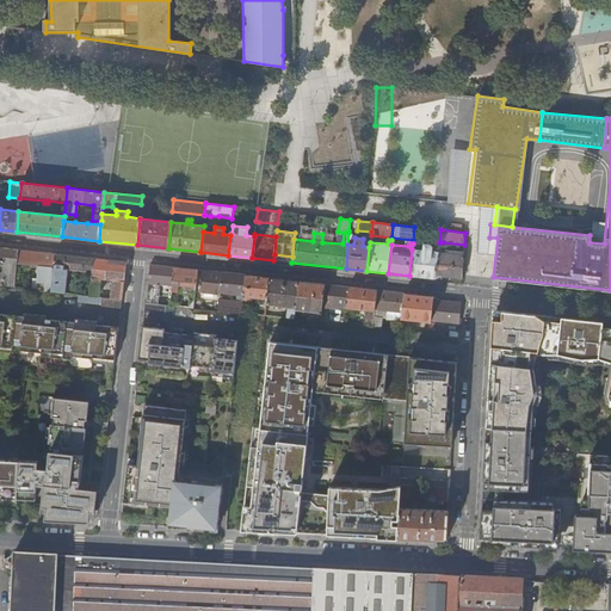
[(409,276),(434,278),(438,252),(434,252),(431,251),(432,247),(431,245),(429,244),(423,244),(423,251),(418,250),(412,250),(409,276)]
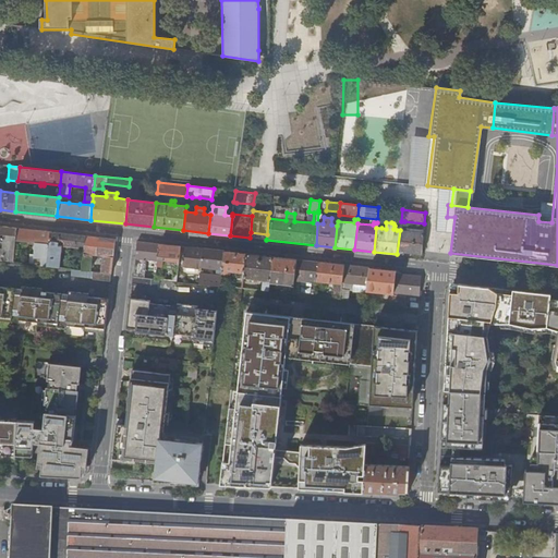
[(0,249),(0,261),(13,263),(15,240),(16,228),(0,226),(0,234),(3,235),(2,250),(0,249)]
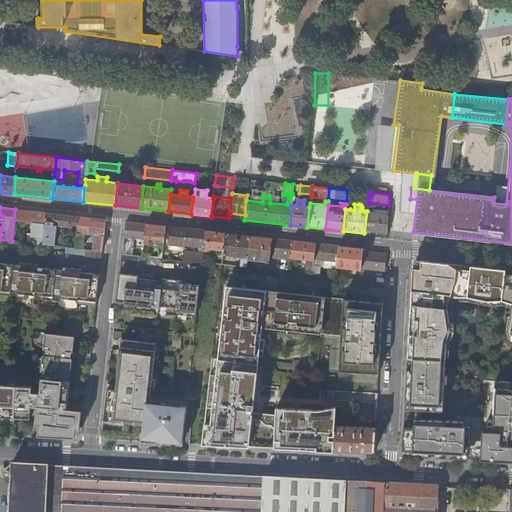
[(45,212),(15,209),(14,220),(32,221),(31,243),(42,244),(45,212)]
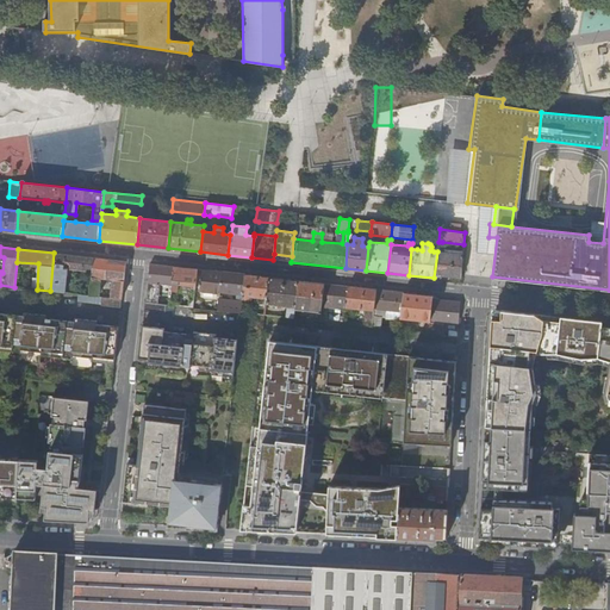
[(461,278),(462,259),(462,254),(441,251),(437,251),(434,278),(440,275),(461,278)]
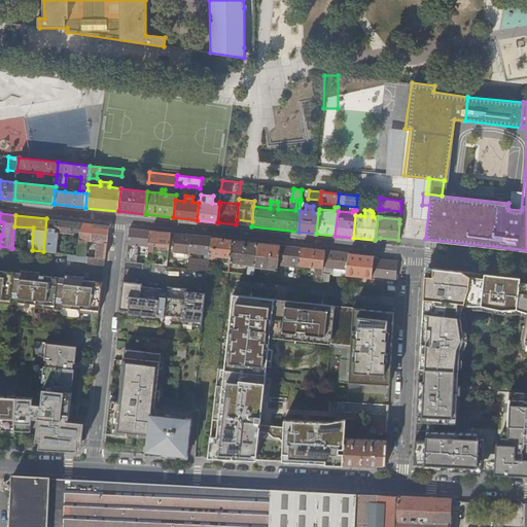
[(59,232),(79,234),(80,222),(46,218),(43,251),(56,253),(59,232)]
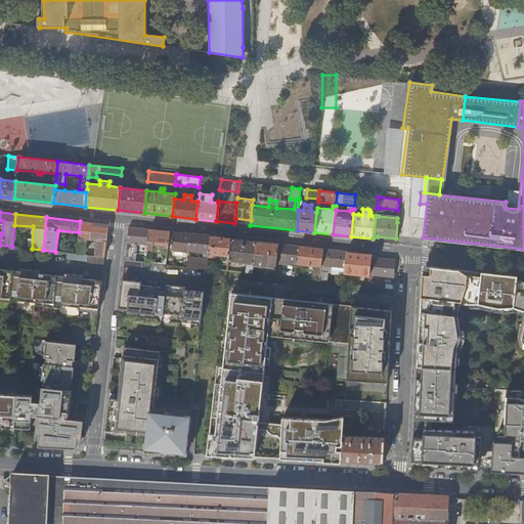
[(96,241),(94,256),(104,257),(108,224),(80,221),(79,232),(77,254),(85,255),(87,238),(96,241)]
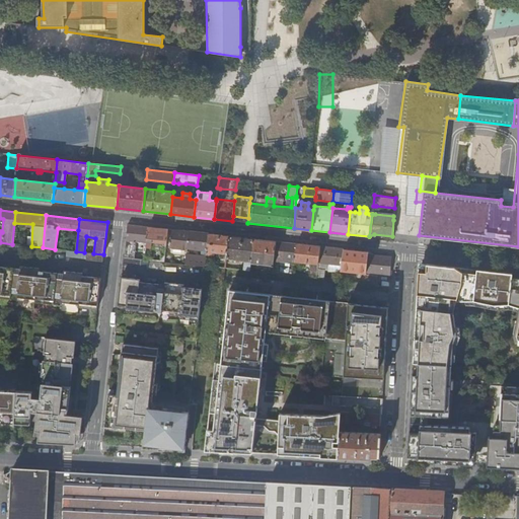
[(128,240),(130,240),(146,242),(146,238),(147,227),(130,225),(128,239),(128,240)]
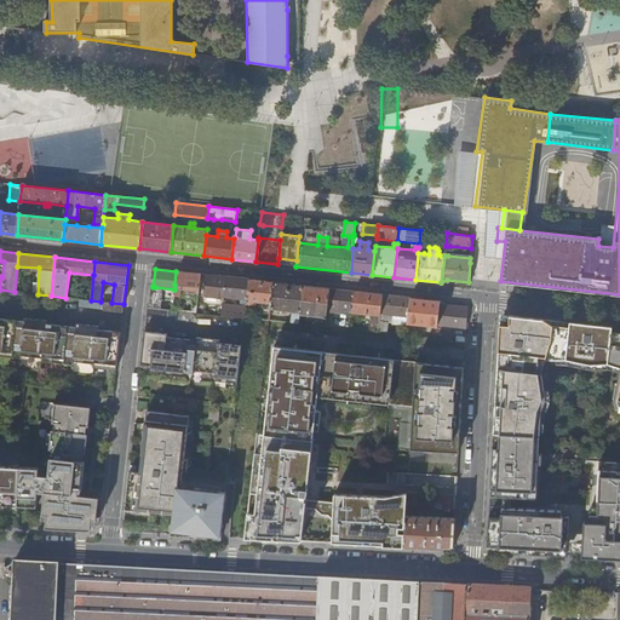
[(200,274),(176,271),(174,285),(199,287),(200,274)]
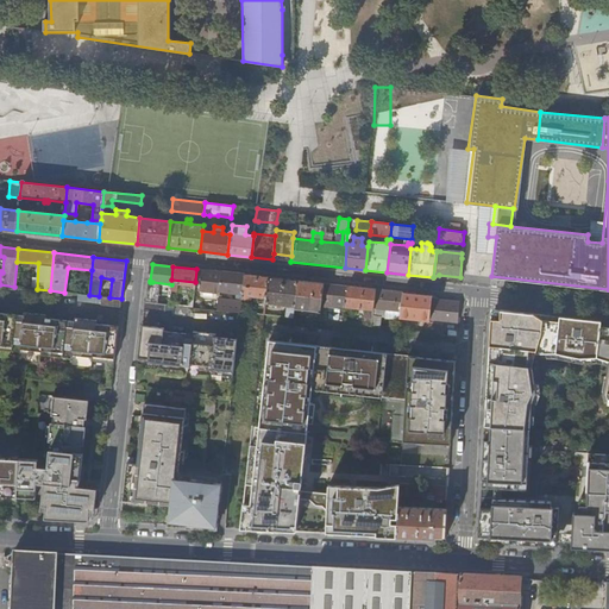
[(199,290),(219,293),(219,292),(219,289),(221,271),(201,269),(199,290)]
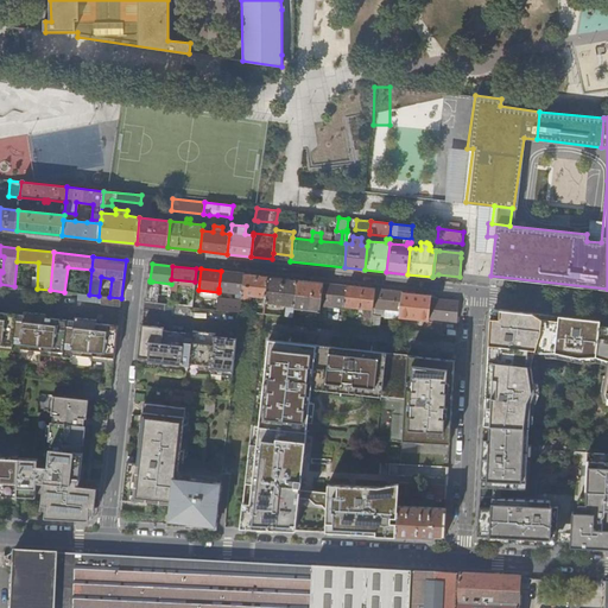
[(221,271),(219,289),(238,291),(236,299),(217,297),(216,309),(240,311),(240,309),(240,303),(241,298),(244,273),(221,271)]
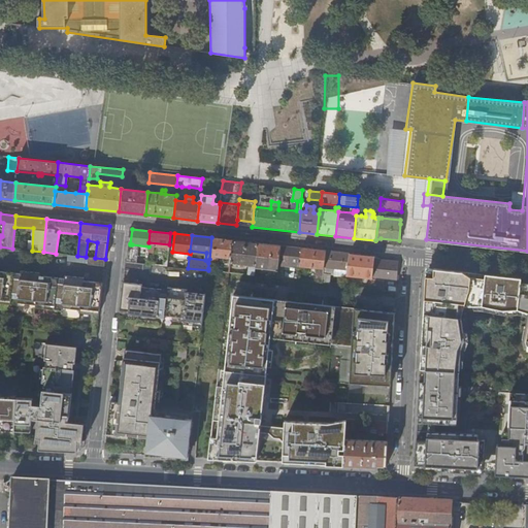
[(211,237),(209,259),(219,260),(220,257),(231,258),(232,239),(211,237)]
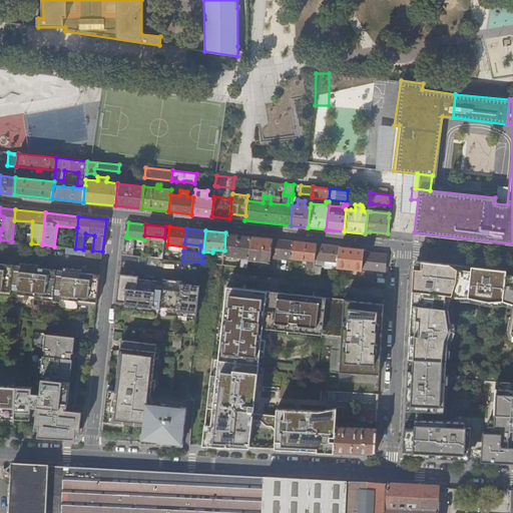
[(225,232),(224,250),(223,254),(232,255),(232,259),(235,259),(235,257),(241,257),(240,268),(246,268),(246,265),(247,260),(247,257),(249,235),(225,232)]
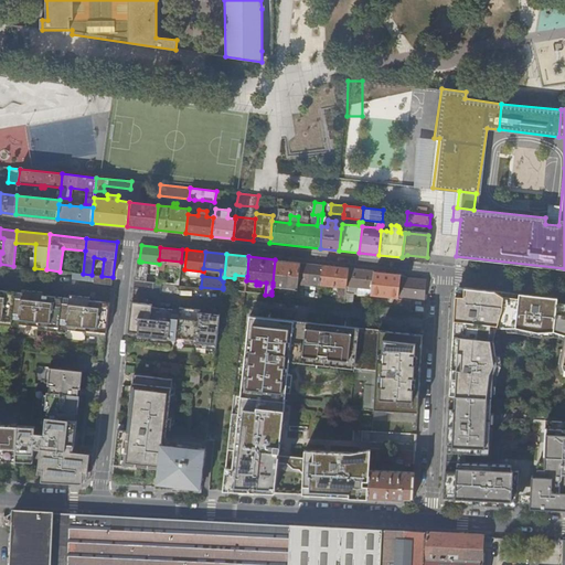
[(159,259),(159,264),(158,269),(180,272),(181,262),(159,259)]
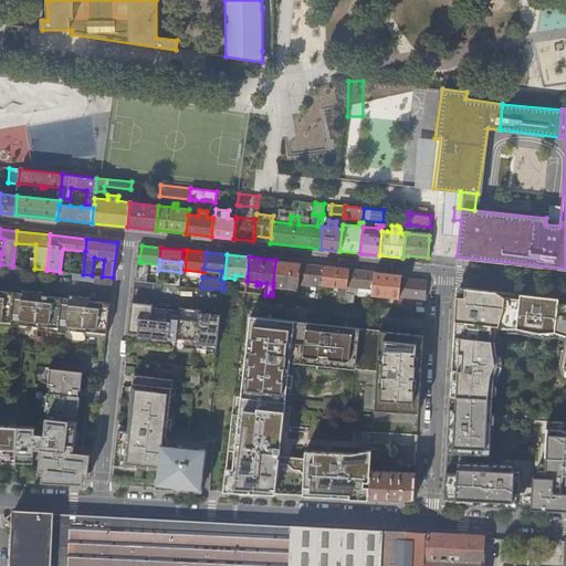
[(292,289),(291,297),(296,299),(299,284),(301,263),(275,260),(273,283),(273,286),(292,289)]
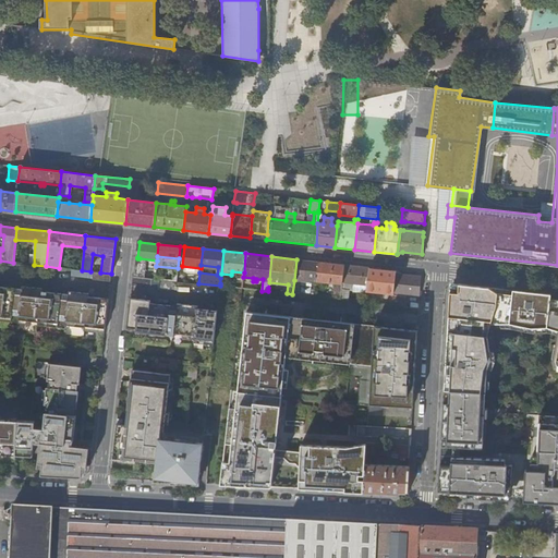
[(296,259),(294,280),(316,282),(316,280),(318,262),(296,259)]
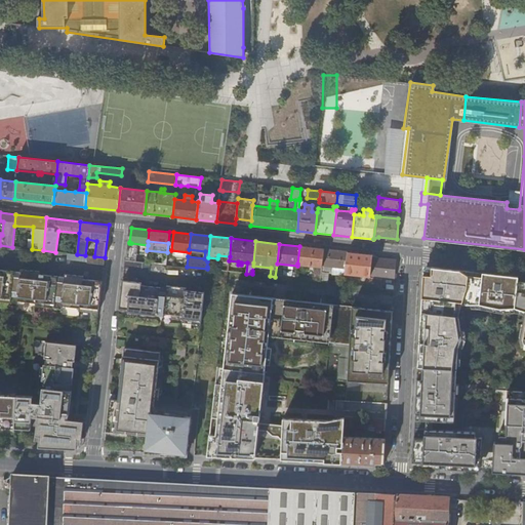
[(315,266),(313,281),(320,282),(321,272),(322,266),(324,249),(299,246),(297,264),(315,266)]
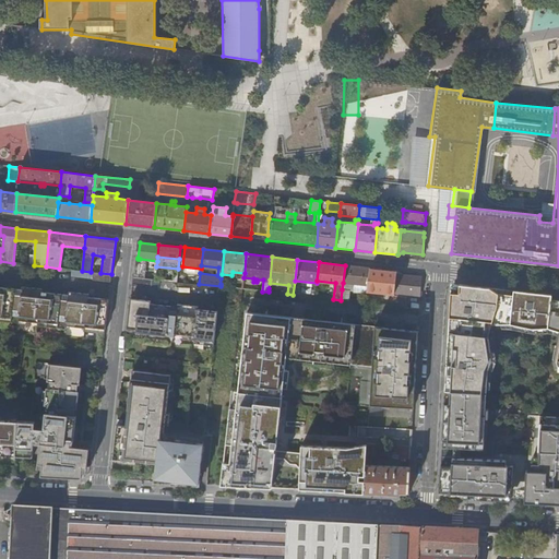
[(370,268),(345,265),(343,283),(349,283),(349,286),(354,286),(354,284),(368,285),(370,268)]
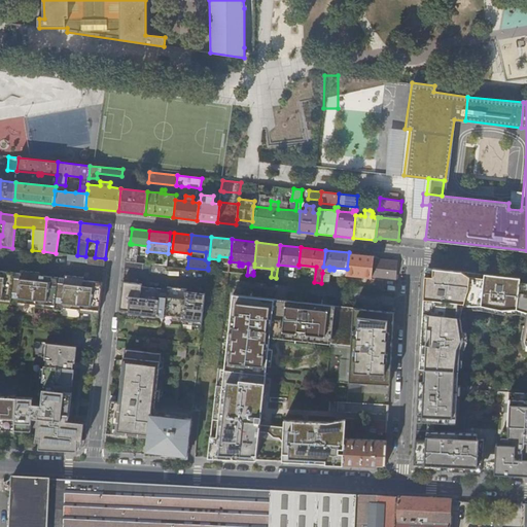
[(346,274),(372,277),(374,255),(349,252),(347,269),(346,274)]
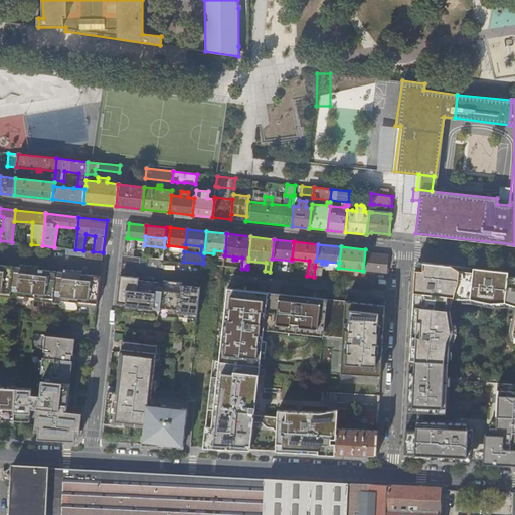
[(362,282),(367,283),(368,272),(384,274),(387,274),(388,254),(369,252),(365,249),(363,271),(362,282)]
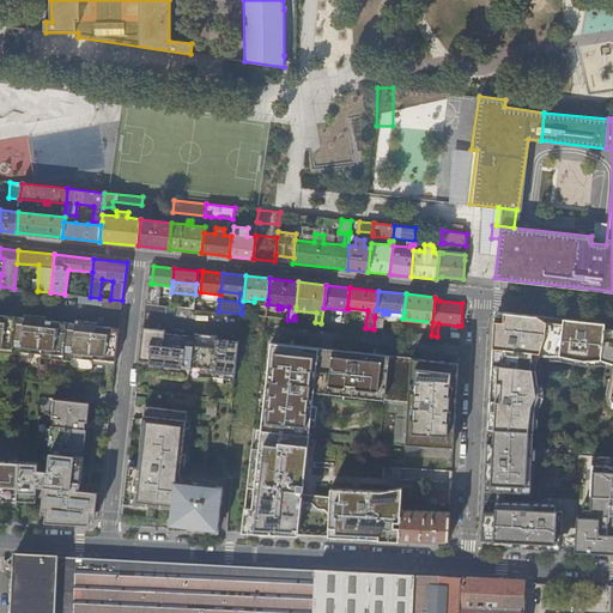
[(388,319),(402,321),(402,319),(404,313),(388,311),(388,314),(388,319)]
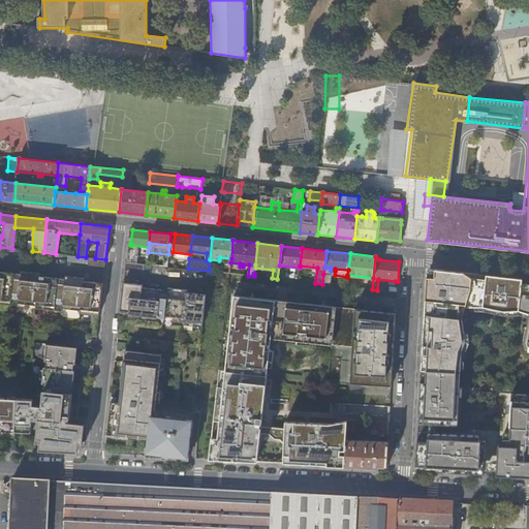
[(427,276),(421,370),(461,372),(462,350),(465,341),(462,318),(465,307),(483,307),(503,311),(519,310),(528,313),(528,329),(527,341),(528,349),(528,348),(528,283),(522,283),(522,279),(435,269),(434,277),(427,276)]
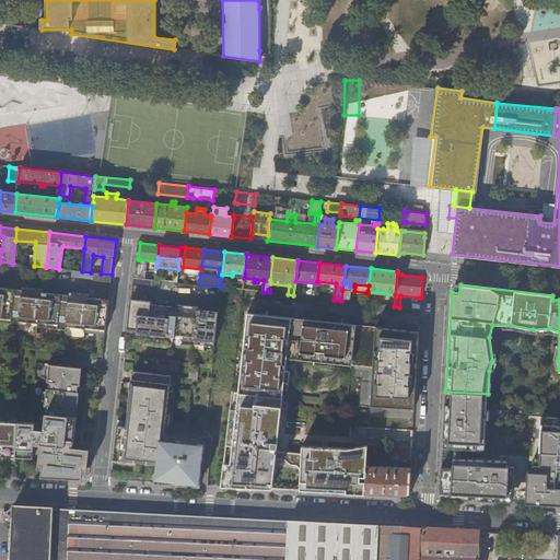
[(39,326),(59,328),(62,304),(61,304),(62,295),(63,295),(63,294),(54,293),(53,294),(43,293),(44,289),(34,288),(34,289),(24,288),(24,287),(23,287),(20,321),(39,323),(39,326)]
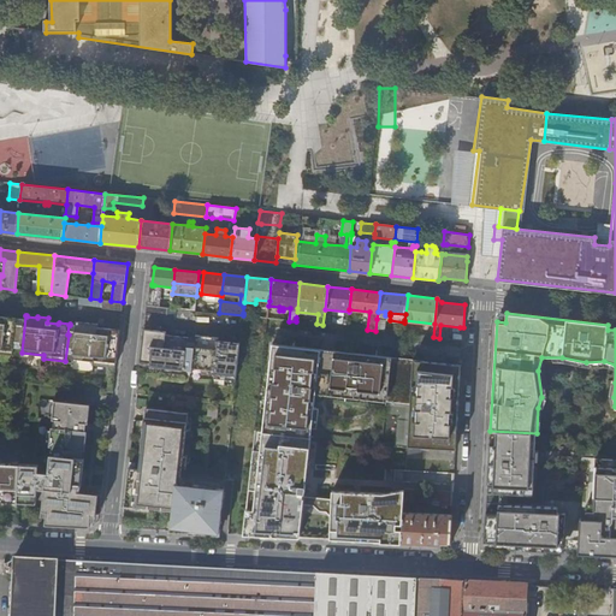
[(0,353),(15,355),(17,329),(16,329),(17,319),(18,319),(18,318),(7,317),(7,318),(0,317),(0,353)]
